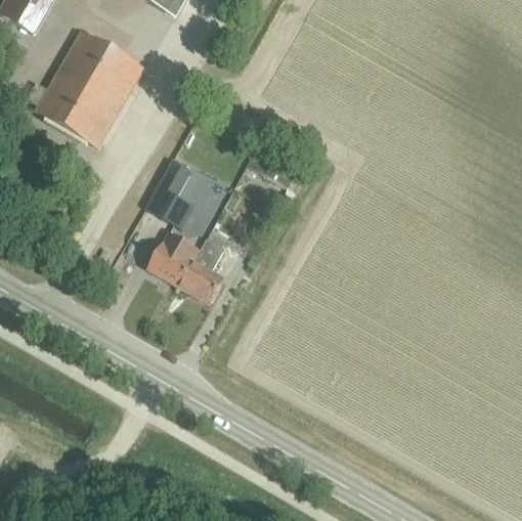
[(4,0),(0,8),(0,13),(33,34),(51,0),(4,0)]
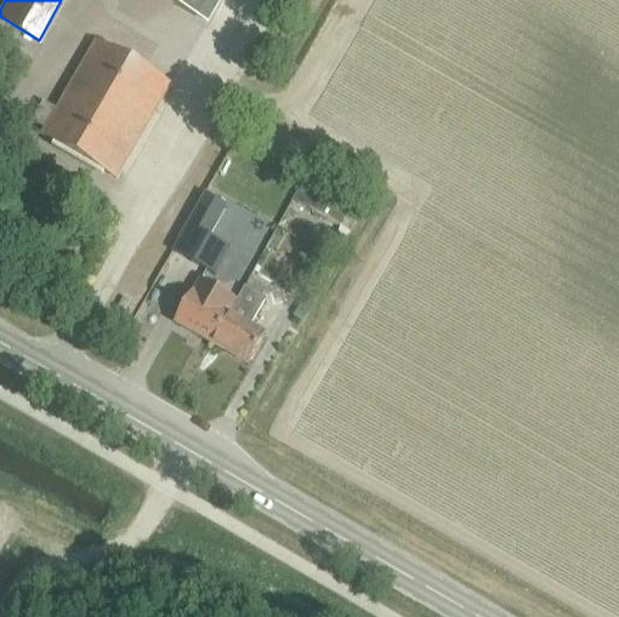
[(176,0),(208,18),(217,0),(176,0)]
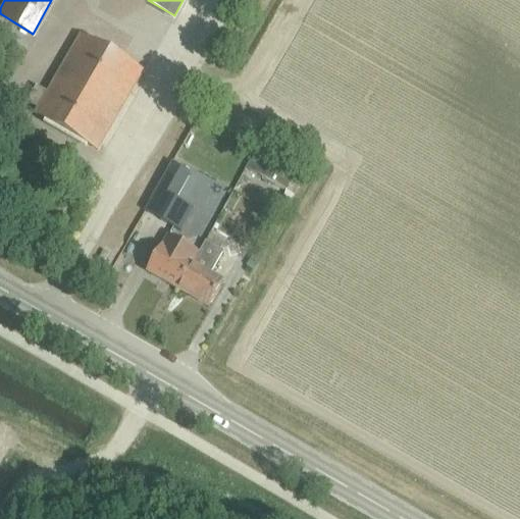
[(82,32),(48,89),(38,83),(29,99),(40,105),(36,110),(99,147),(144,68),(82,32)]
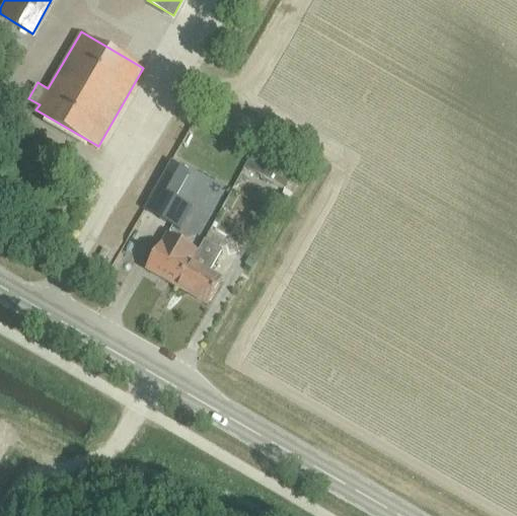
[(304,170),(271,152),(255,144),(245,165),(294,191),(304,170)]
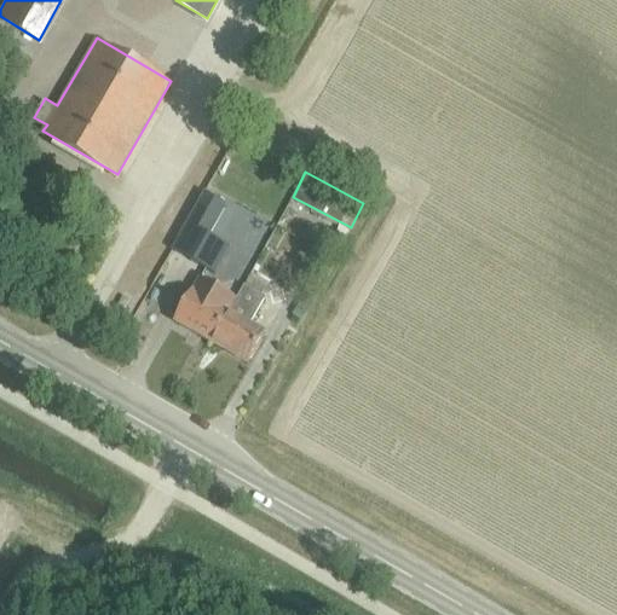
[(203,230),(189,257),(214,271),(230,243),(203,230)]
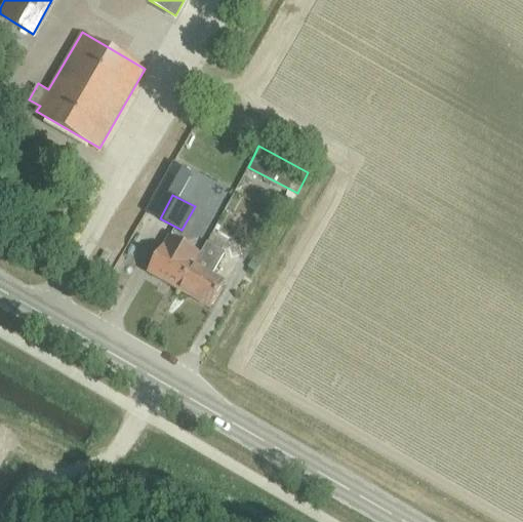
[(200,251),(200,250),(169,233),(162,245),(148,269),(179,287),(200,251)]
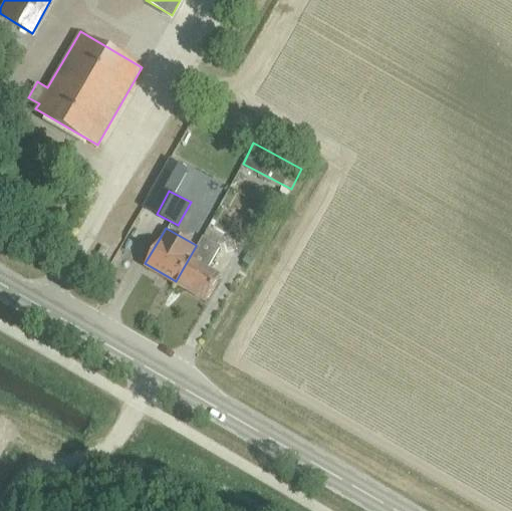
[(206,298),(220,274),(207,267),(220,244),(202,234),(196,245),(196,246),(176,281),(206,298)]
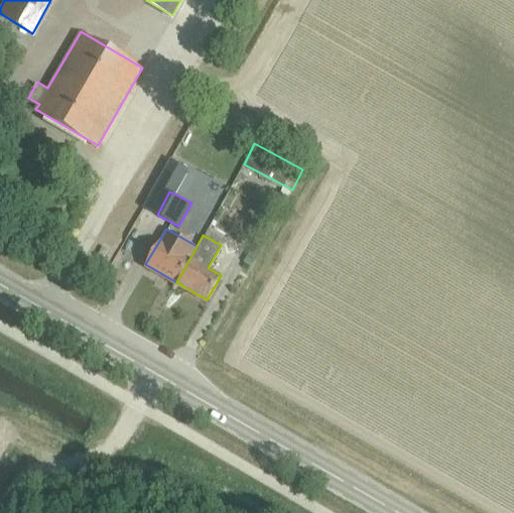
[(104,254),(107,248),(102,245),(99,251),(104,254)]
